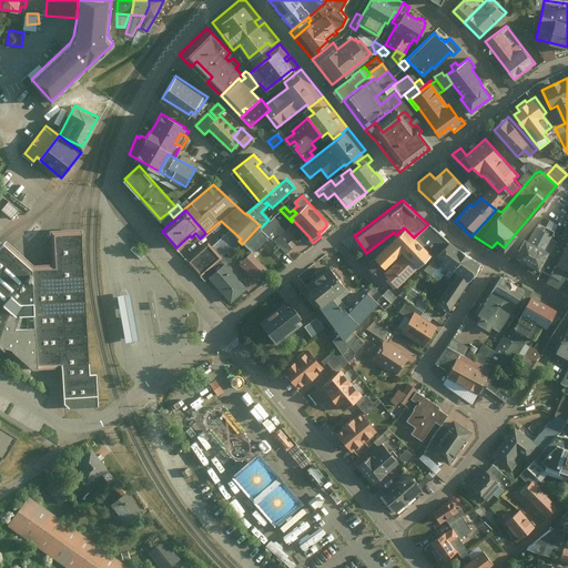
[(283,250),(286,252),(292,246),(284,237),(283,239),(279,233),(292,222),(280,210),(269,220),(261,227),(267,233),(280,245),(283,250)]
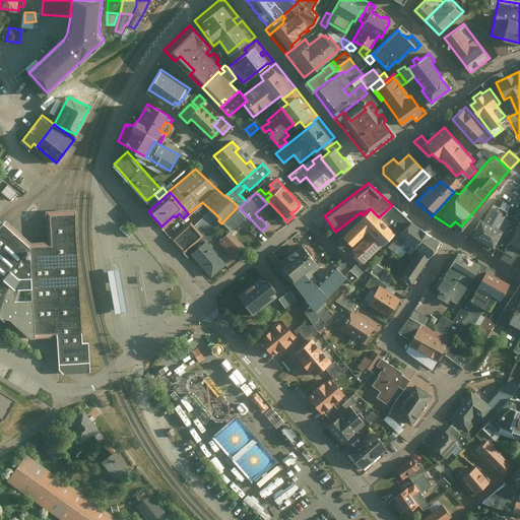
[(499,248),(504,239),(519,210),(505,202),(502,208),(495,205),(488,217),(484,216),(472,239),(494,250),(497,246),(499,248)]
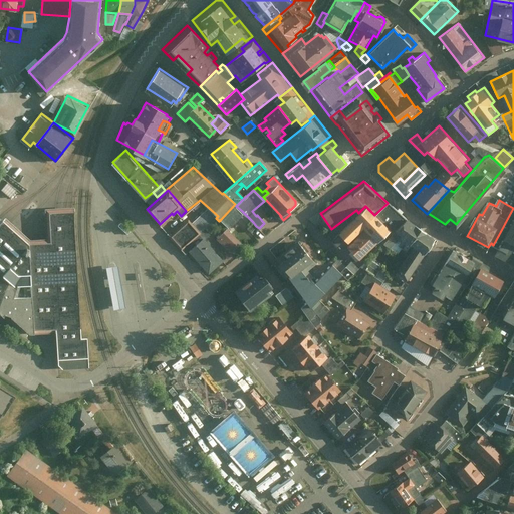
[(393,232),(406,217),(388,203),(374,215),(363,226),(366,229),(347,246),(358,258),(390,230),(393,232)]
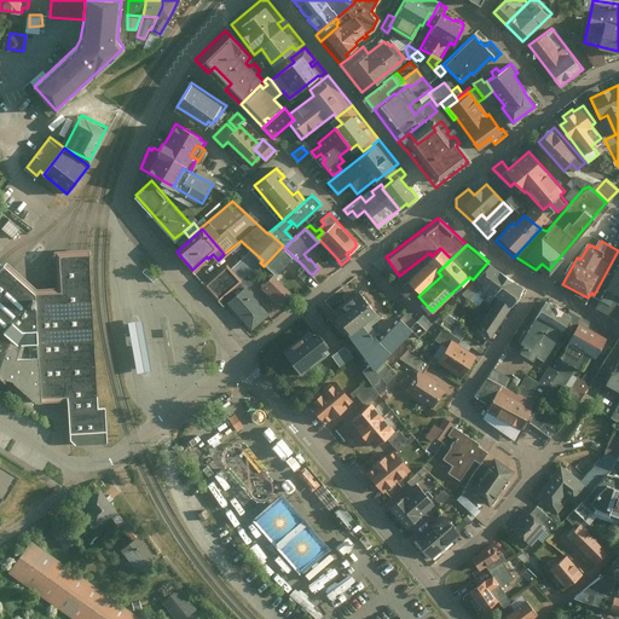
[(283,246),(266,264),(275,272),(291,254),(284,248),(283,246)]
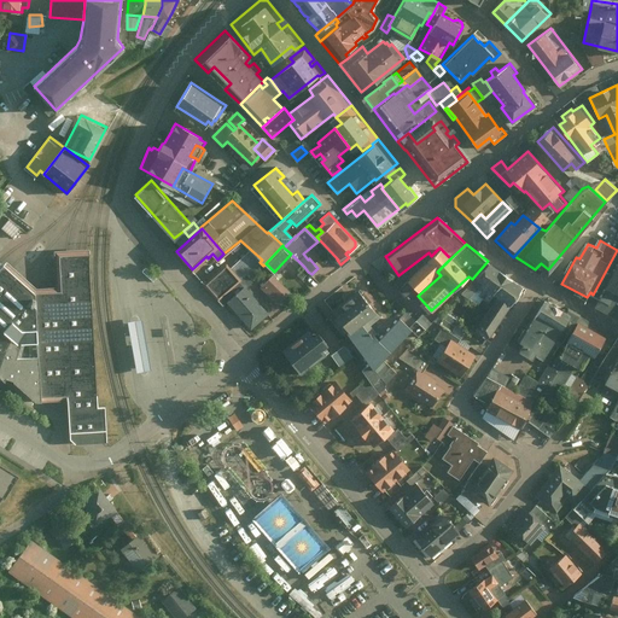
[(36,401),(68,400),(70,439),(75,443),(106,442),(104,406),(98,406),(89,248),(83,248),(77,249),(66,249),(53,250),(56,286),(35,287),(24,275),(12,267),(6,261),(3,264),(0,262),(0,373),(9,380),(10,377),(15,382),(36,401)]
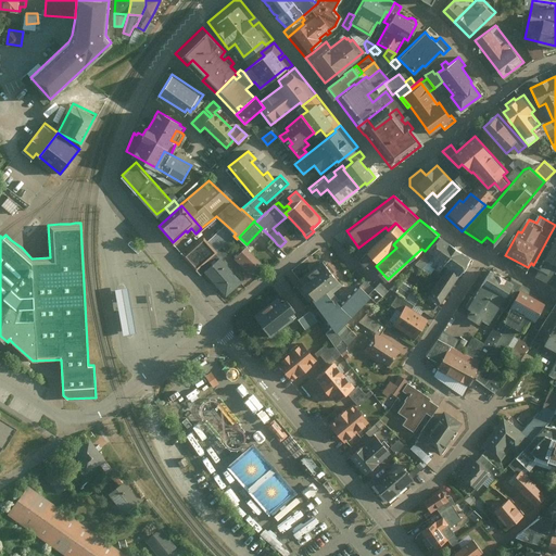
[(388,230),(357,260),(367,269),(393,244),(405,232),(395,223),(388,230)]
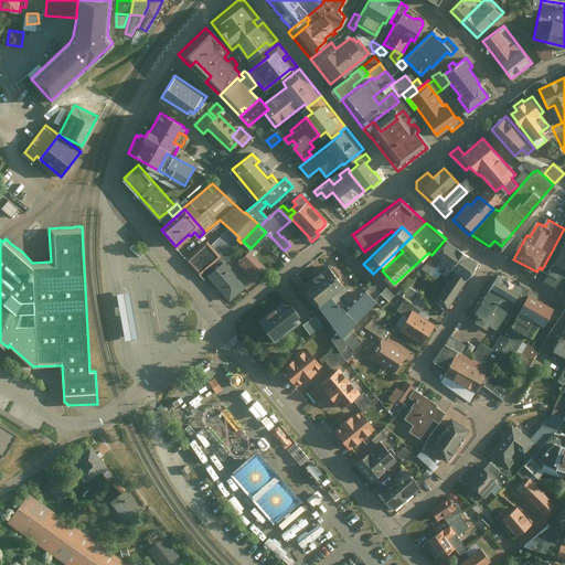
[(557,264),(564,251),(564,226),(564,228),(547,259),(557,264)]
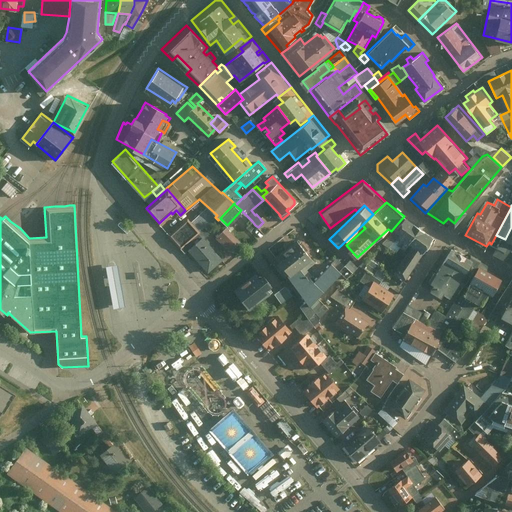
[(199,214),(189,223),(198,233),(198,232),(201,229),(204,226),(208,224),(199,214)]
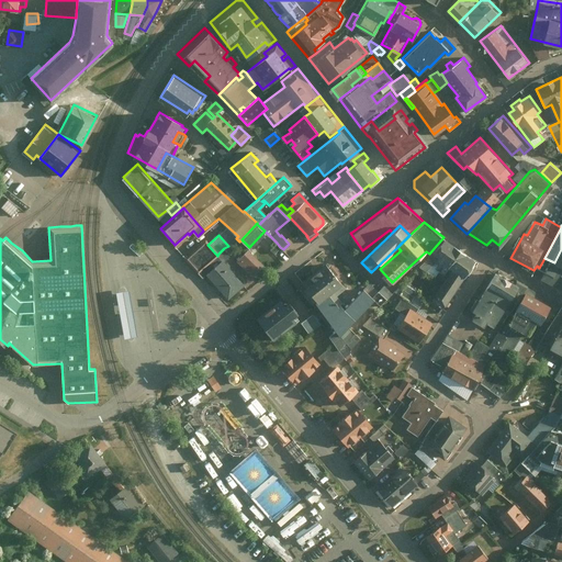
[(454,289),(474,259),(444,237),(429,254),(419,266),(426,270),(435,260),(439,263),(436,268),(448,278),(444,282),(454,289)]
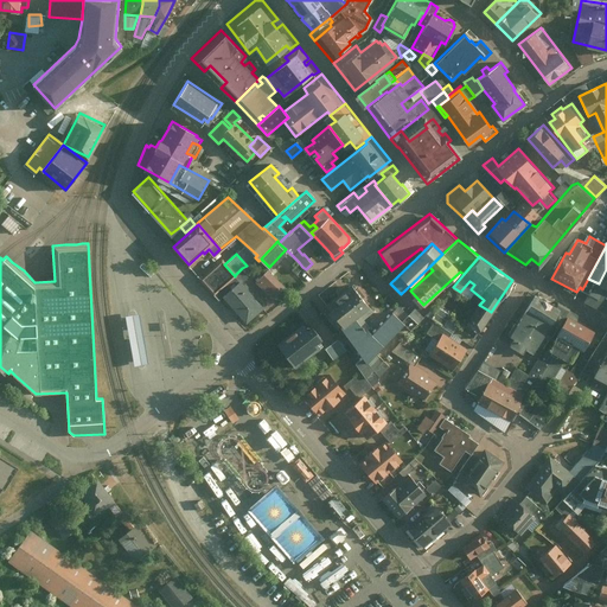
[(221,260),(200,278),(213,293),(235,276),(224,264),(221,260)]
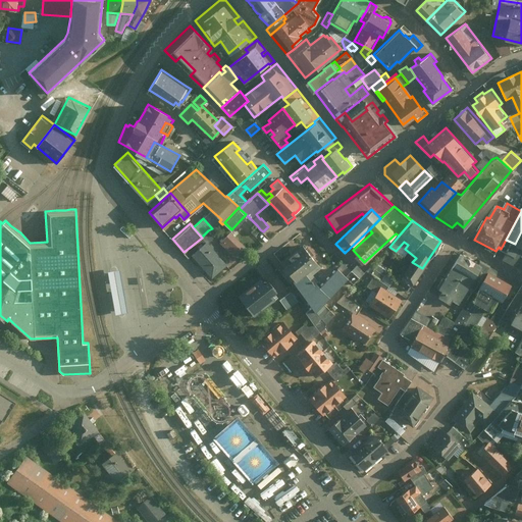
[(260,229),(257,225),(251,230),(255,235),(260,229)]
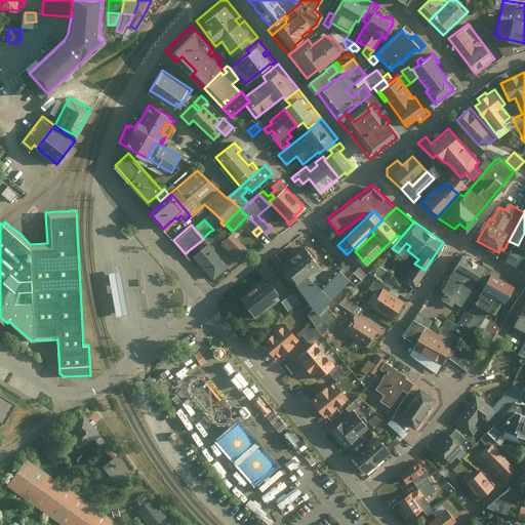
[(246,246),(232,232),(221,242),(235,256),(246,246)]
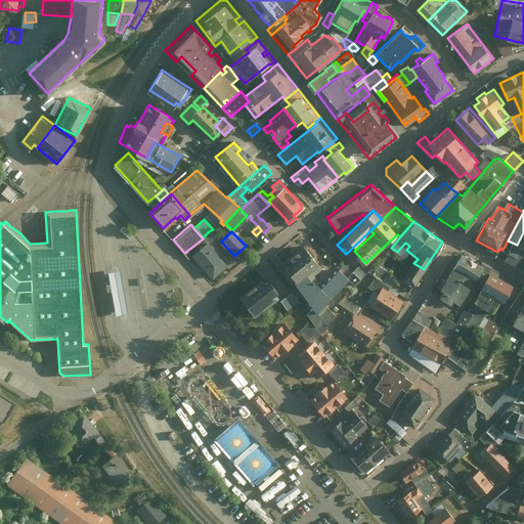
[(206,234),(203,237),(207,242),(208,243),(211,241),(206,234)]
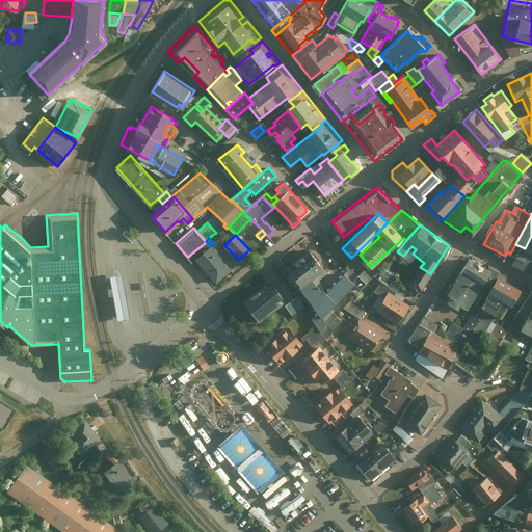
[(210,245),(195,259),(215,282),(230,268),(211,246),(210,245)]
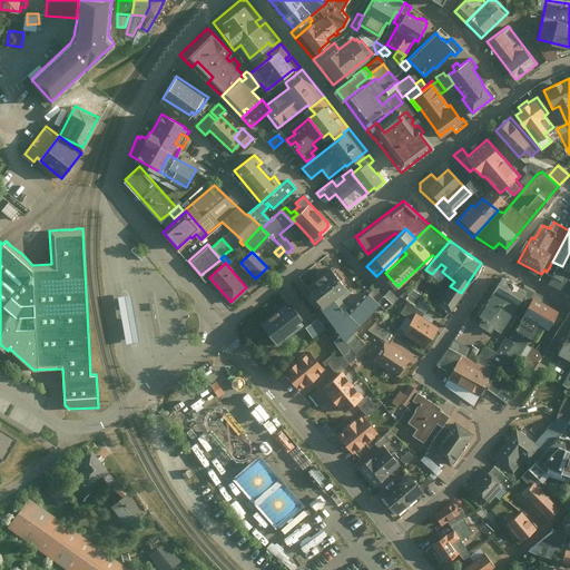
[(333,266),(307,286),(324,308),(350,290),(333,266)]
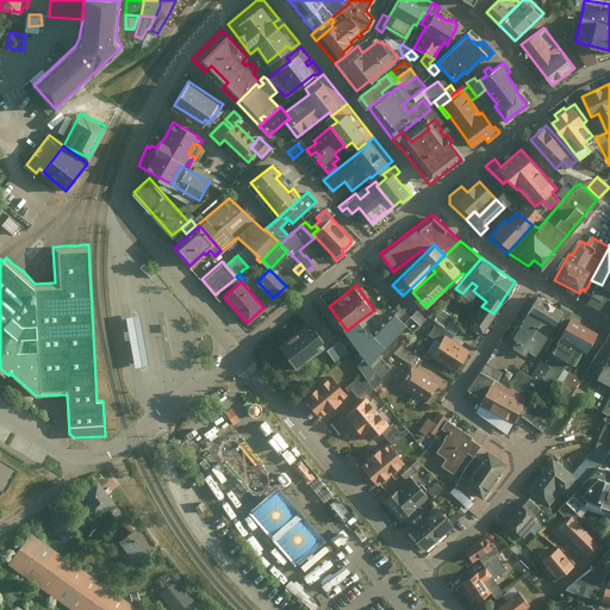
[(609,290),(602,285),(593,299),(609,307),(609,290)]
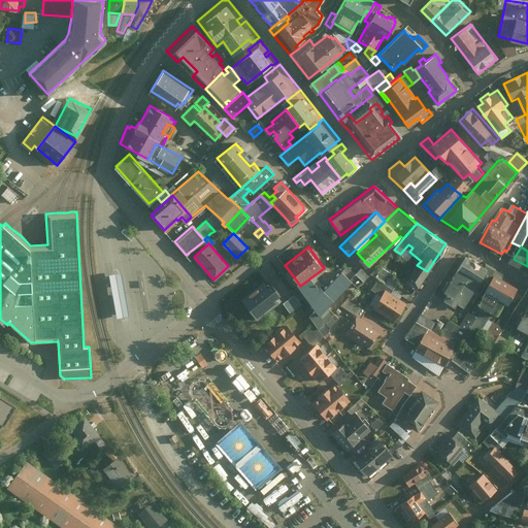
[(457,274),(477,288),(489,270),(467,257),(457,274)]
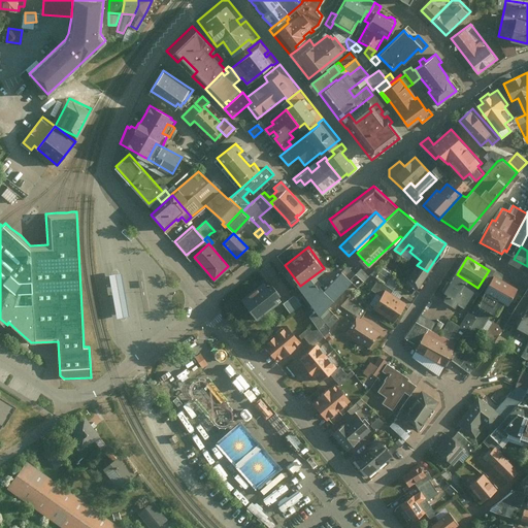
[(417,289),(427,271),(417,265),(405,282),(417,289)]
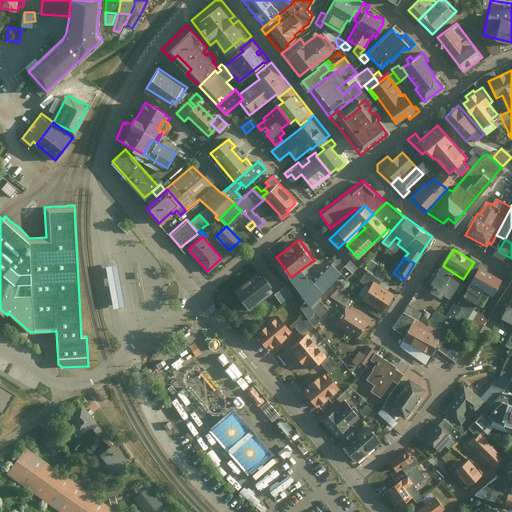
[(353,259),(342,269),(350,277),(361,266),(353,259)]
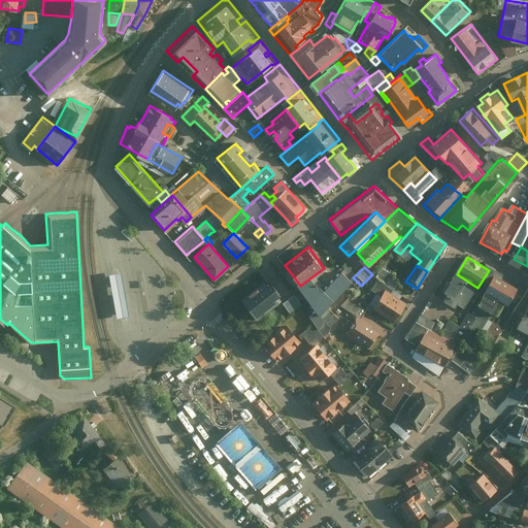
[(312,281),(301,292),(325,314),(356,282),(342,269),(323,290),(312,281)]
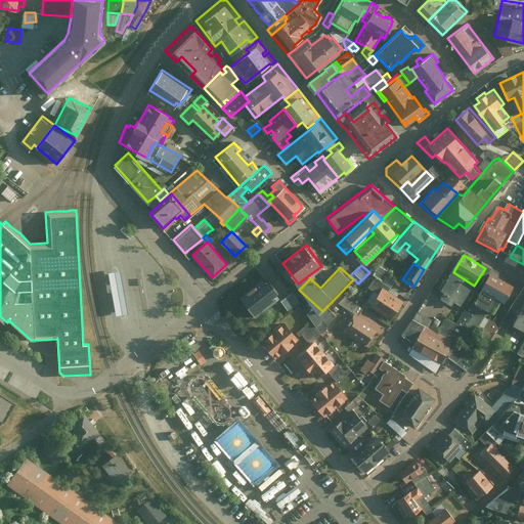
[(129,313),(124,269),(111,271),(117,315),(129,313)]
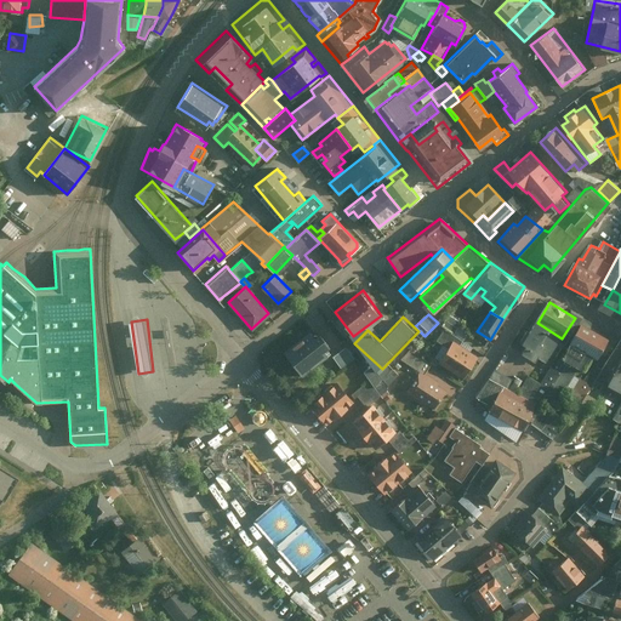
[(611,337),(580,320),(569,341),(594,354),(600,358),(611,337)]
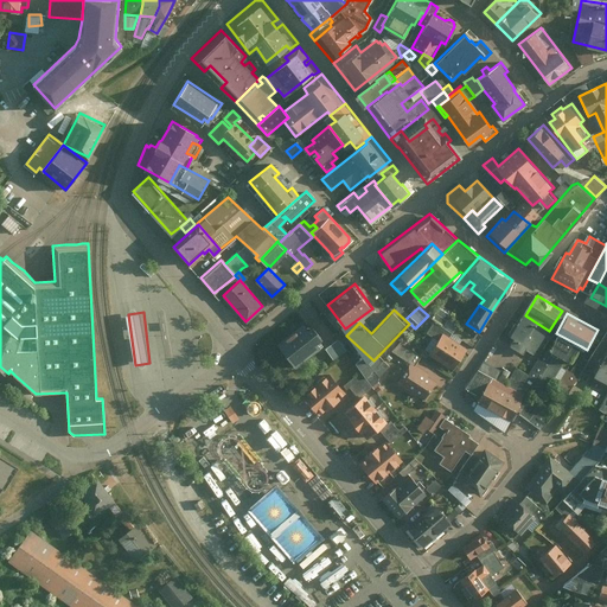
[(549,331),(525,315),(511,339),(518,343),(515,347),(526,355),(530,349),(536,352),(549,331)]
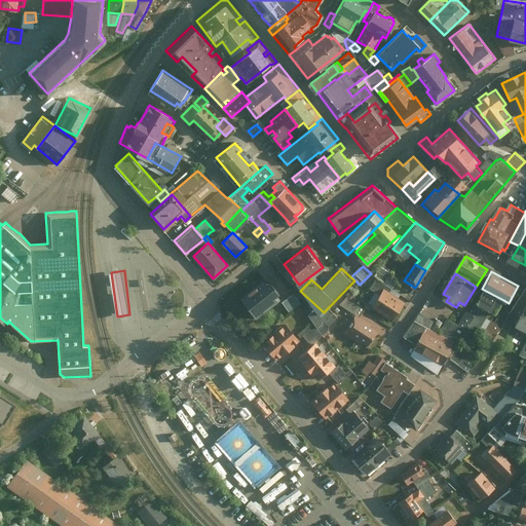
[(266,279),(243,297),(260,317),(283,301),(266,279)]
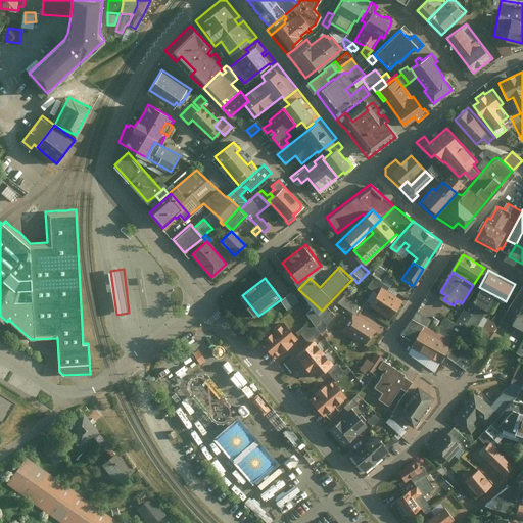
[(513,325),(522,304),(522,285),(508,313),(500,308),(495,317),(513,325)]
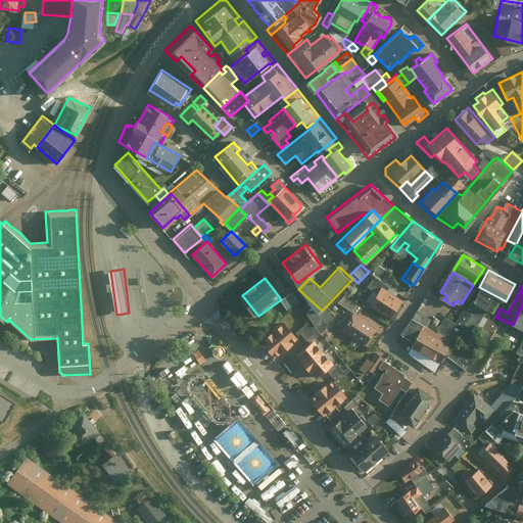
[(501,298),(479,287),(471,300),(468,298),(462,308),(465,311),(482,321),(489,308),(493,312),(501,298)]
